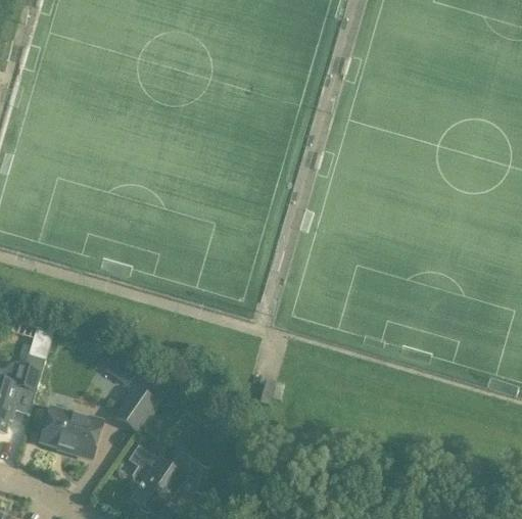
[(33,342),(30,354),(45,359),(49,347),(33,342)]
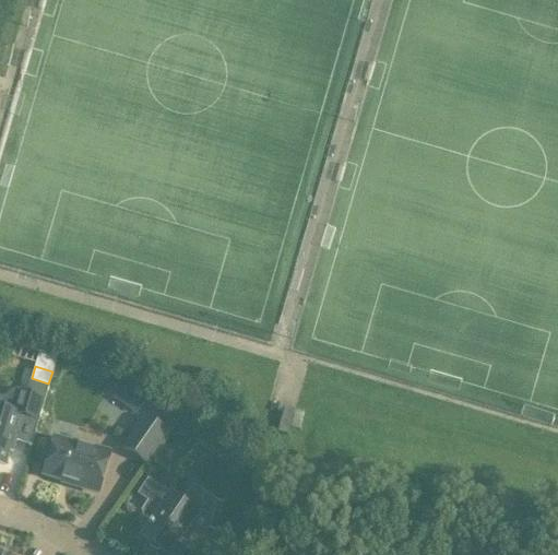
[(144,400),(134,392),(125,405),(135,412),(144,400)]
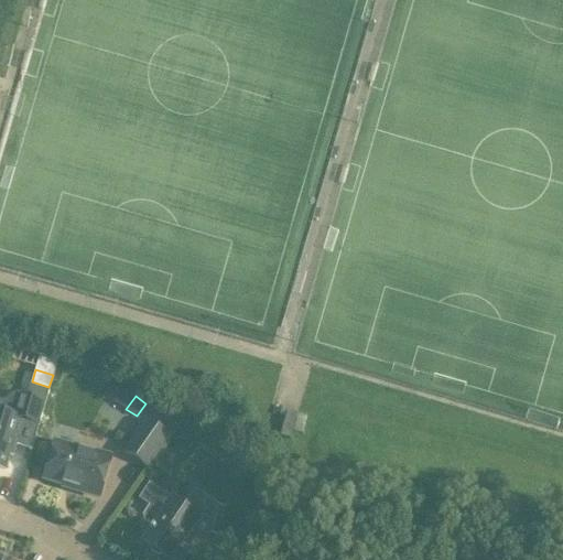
[(22,416),(0,409),(0,463),(4,465),(12,438),(15,439),(22,416)]
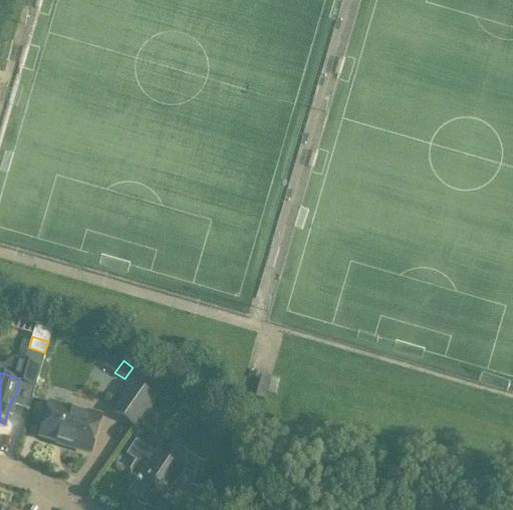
[(154,393),(134,378),(114,407),(134,421),(154,393)]
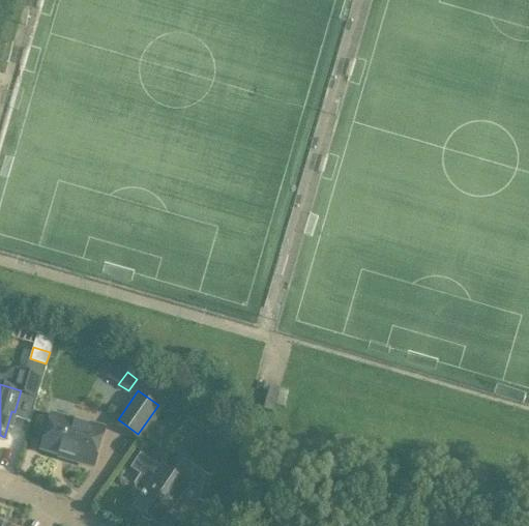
[(40,446),(72,455),(71,457),(94,463),(105,426),(70,415),(69,417),(51,411),(40,446)]
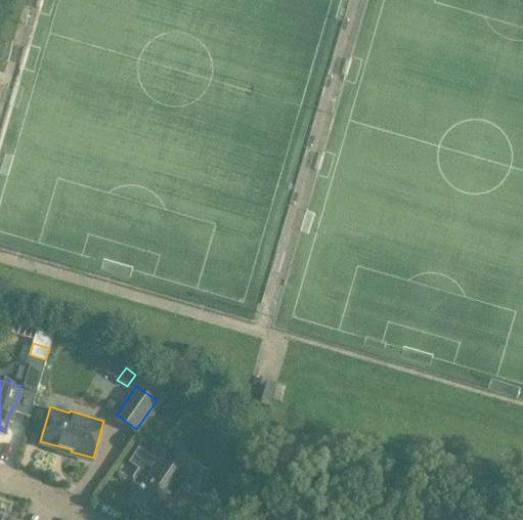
[(174,492),(189,503),(195,494),(204,468),(183,453),(179,455),(171,466),(160,458),(151,470),(143,465),(138,466),(133,474),(134,479),(141,484),(133,497),(139,502),(140,507),(147,512),(151,511),(159,515),(174,492)]
